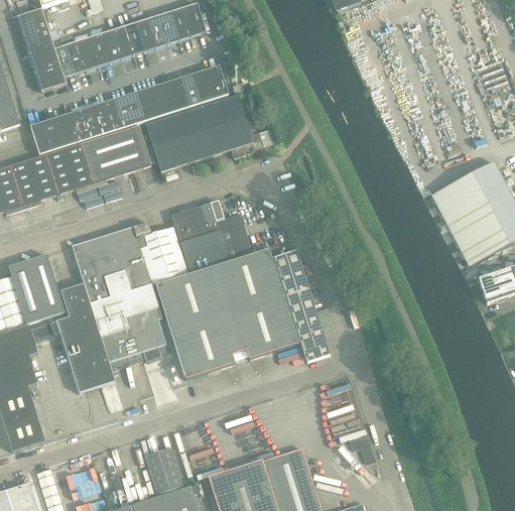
[(332,0),(336,10),(361,1),(361,0),(332,0)]
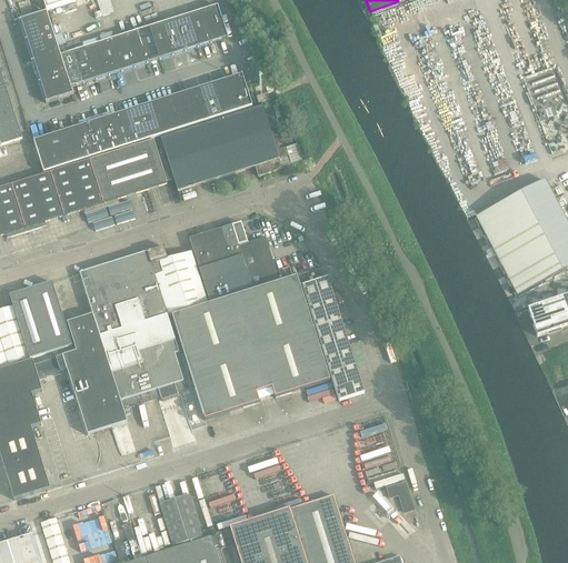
[(32,57),(31,58),(32,59),(46,98),(45,98),(45,99),(72,90),(72,89),(71,90),(69,84),(95,76),(95,77),(209,40),(226,34),(227,34),(217,2),(59,52),(46,8),(19,17),(19,18),(20,18),(32,57)]
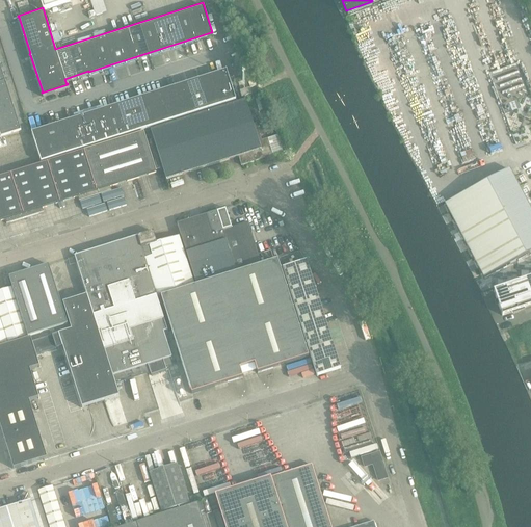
[(0,132),(20,126),(0,62),(0,132)]
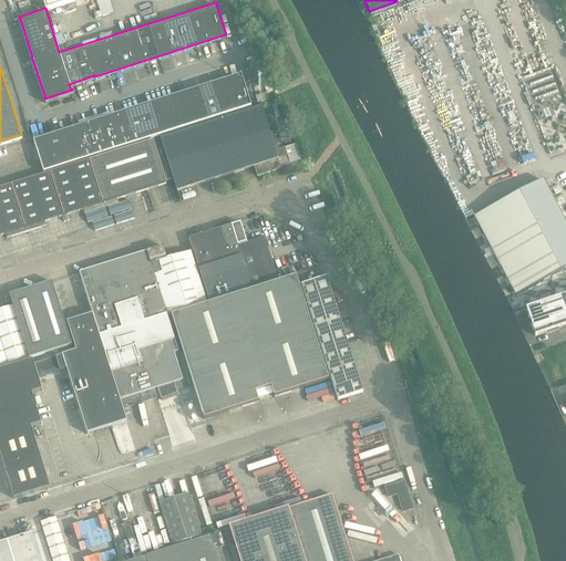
[(33,135),(32,136),(32,137),(42,168),(250,102),(239,70),(239,71),(223,75),(45,132),(33,136),(33,135)]
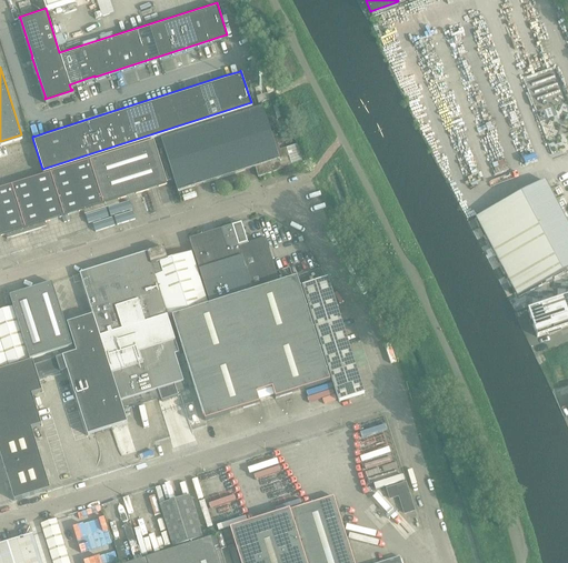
[(269,79),(263,81),(267,89),(272,87),(269,79)]
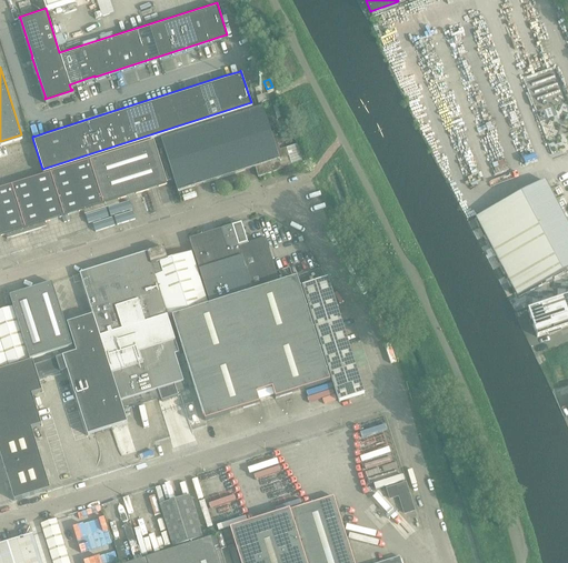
[(266,89),(255,92),(257,99),(268,96),(266,89)]
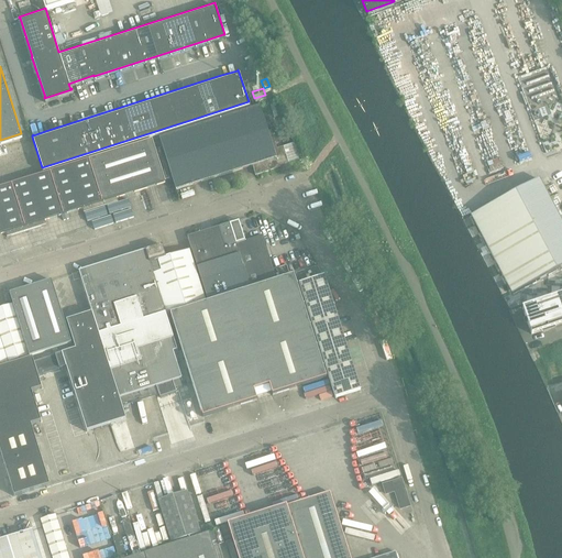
[(259,101),(158,133),(175,185),(251,161),(254,171),(299,156),(293,139),(275,144),(270,127),(266,128),(259,101)]
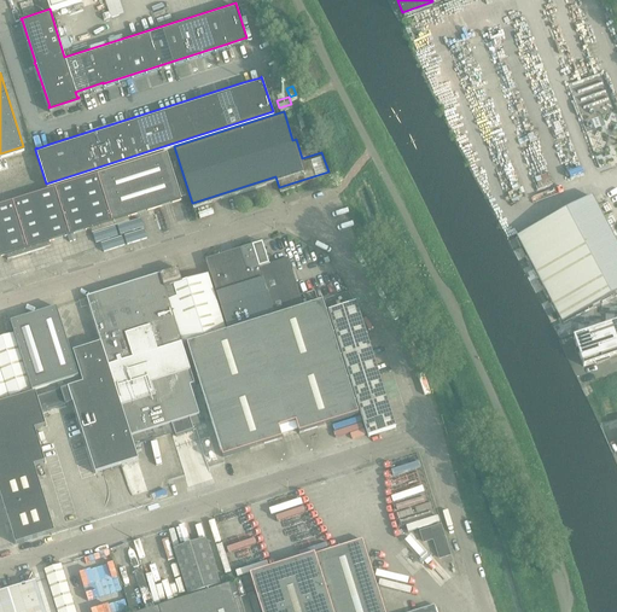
[(127,211),(180,194),(166,149),(100,169),(116,220),(128,216),(127,211)]
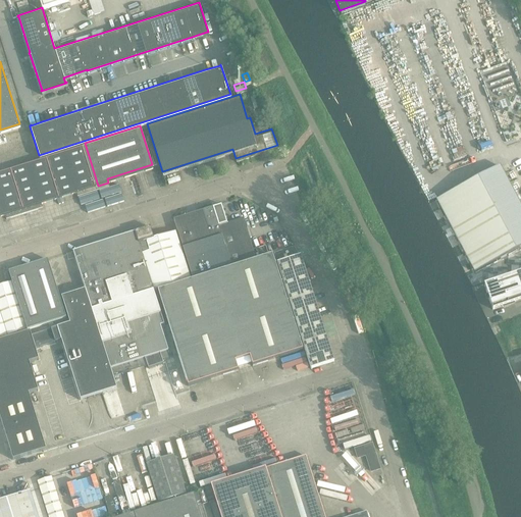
[(41,204),(40,200),(75,189),(76,193),(98,186),(85,143),(39,157),(0,169),(0,212),(4,211),(5,215),(41,204)]
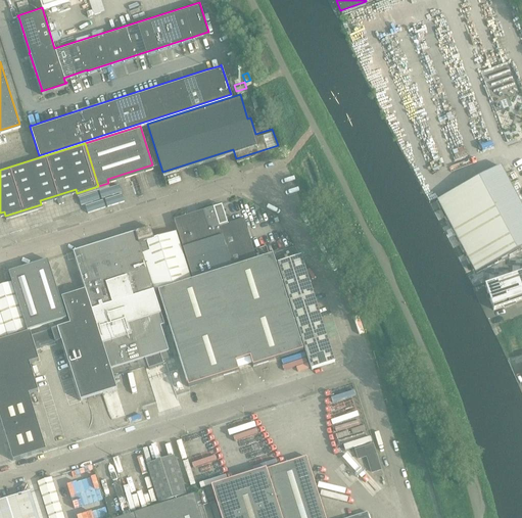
[(453,148),(456,157),(468,153),(464,143),(453,148)]
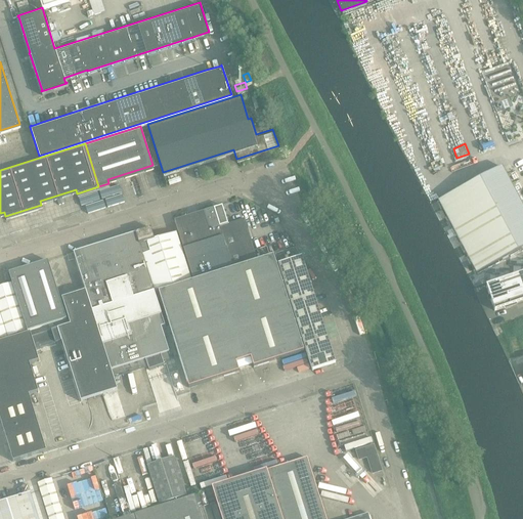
[(522,205),(500,163),(478,175),(516,248),(522,244),(522,205)]
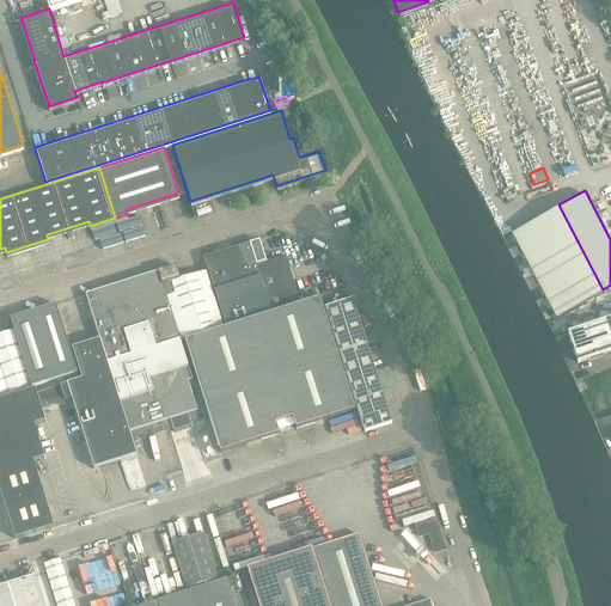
[(249,238),(202,252),(224,322),(299,298),(285,251),(266,257),(258,236),(249,239),(249,238)]
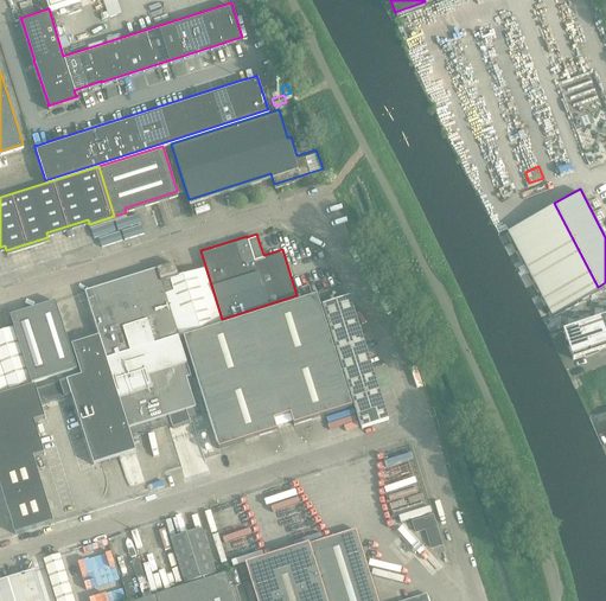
[(155,264),(177,333),(221,319),(203,264),(177,273),(173,260),(155,264)]
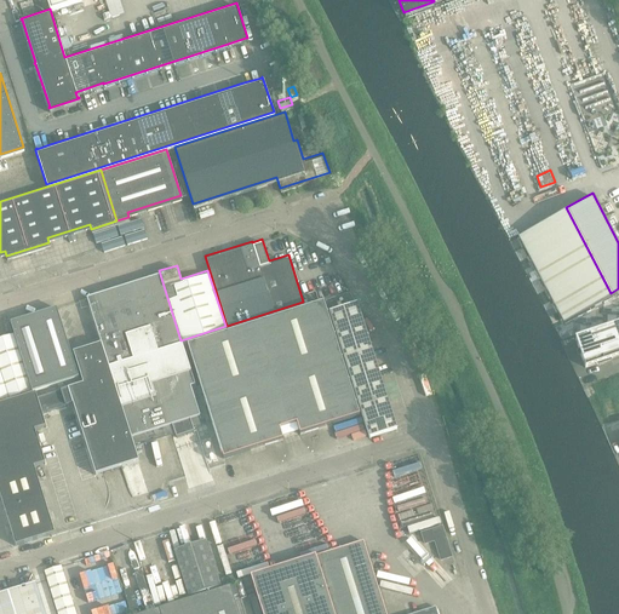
[(101,339),(72,348),(80,372),(181,340),(159,270),(86,294),(101,339)]
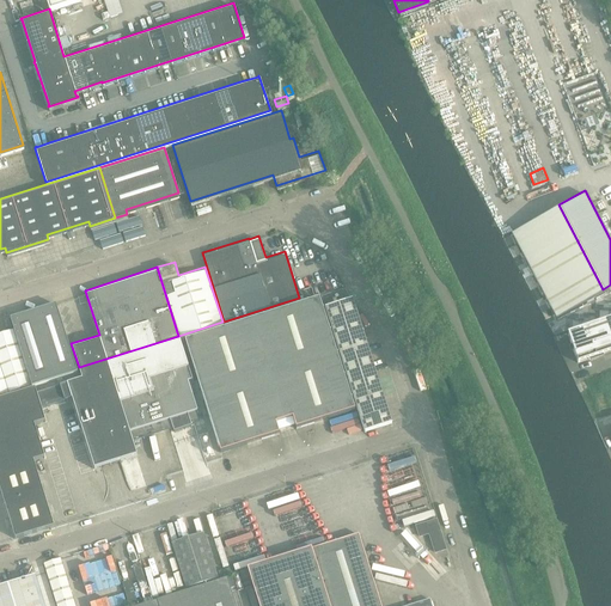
[(318,294),(184,336),(206,403),(219,447),(277,429),(273,414),(289,408),(295,423),(354,405),(318,294)]
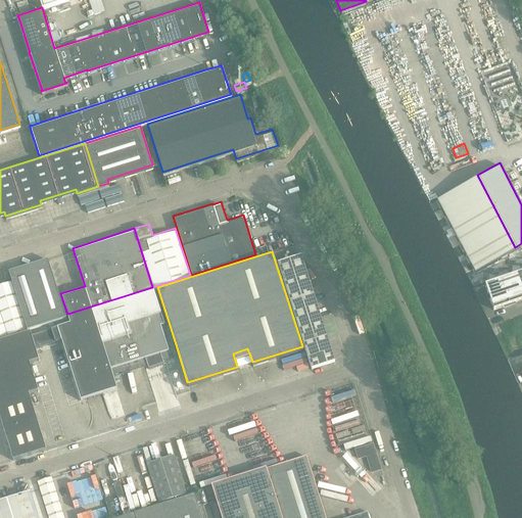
[(312,365),(334,358),(299,251),(277,260),(311,366),(312,366),(312,365)]
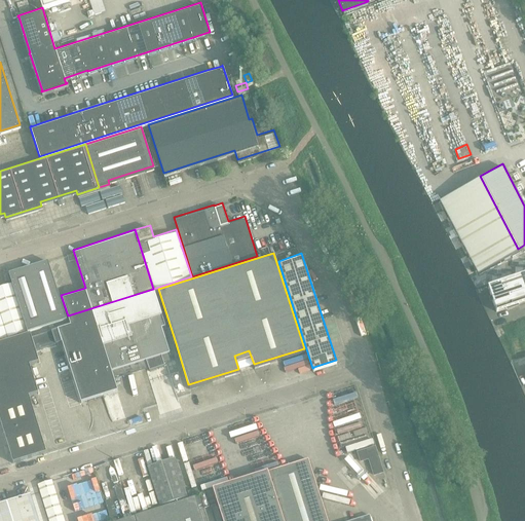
[(66,317),(47,258),(7,270),(27,329),(66,317)]
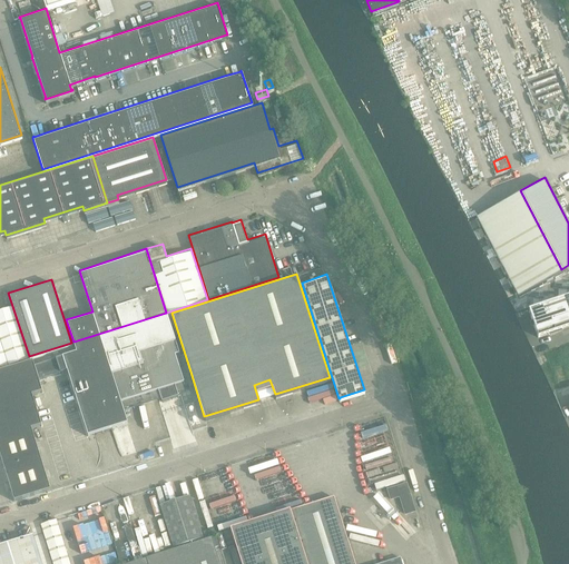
[(568,293),(528,307),(537,333),(548,329),(560,325),(568,322),(568,293)]
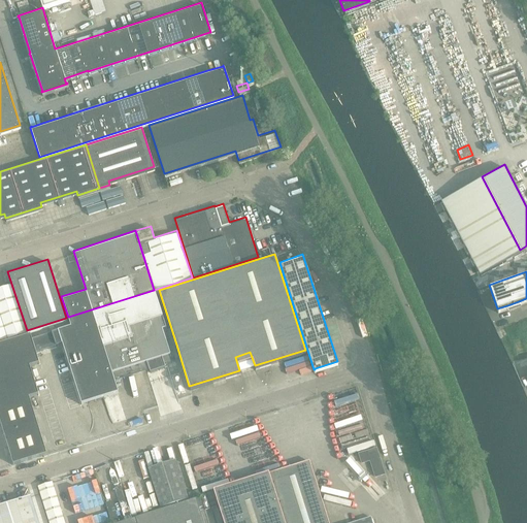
[(0,337),(26,329),(10,282),(0,285),(0,337)]
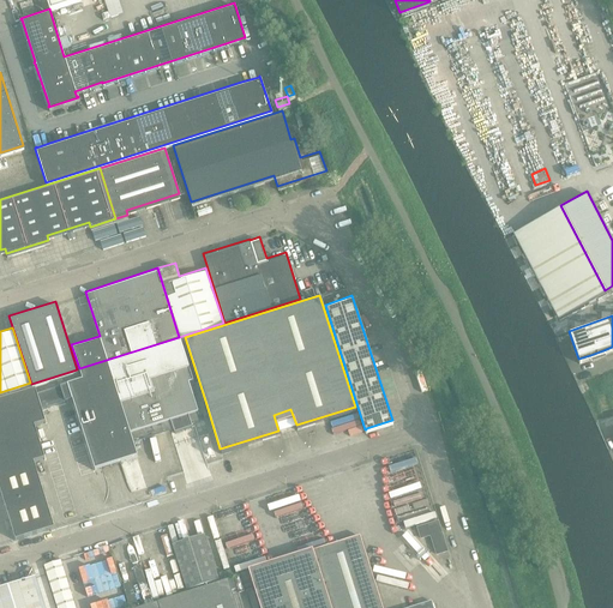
[(82,375),(66,380),(71,396),(94,467),(137,452),(131,434),(133,433),(170,421),(173,428),(191,422),(188,415),(203,410),(192,377),(179,337),(79,368),(82,375)]
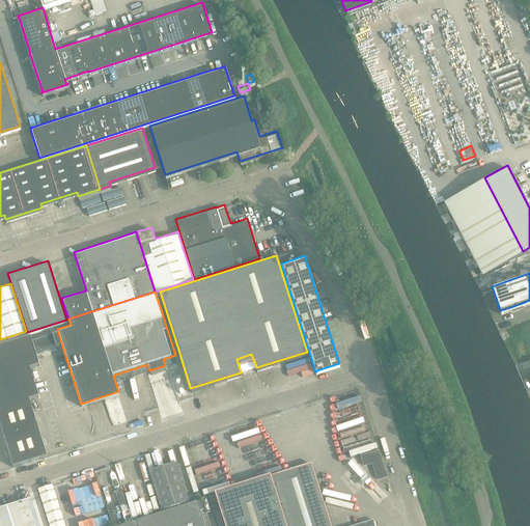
[(61,342),(57,329),(30,337),(34,351),(61,342)]
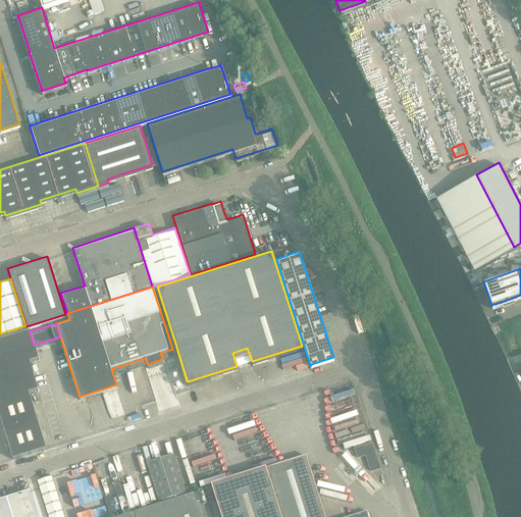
[(29,327),(0,337),(0,417),(12,456),(20,453),(45,446),(28,390),(37,386),(29,359),(38,356),(34,345),(30,331),(29,327)]
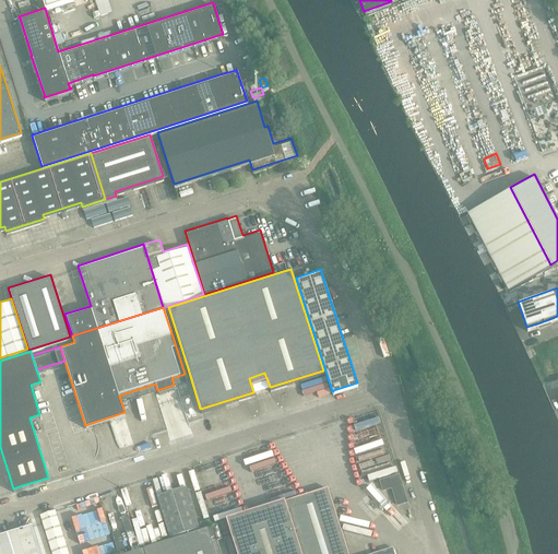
[(398,471),(379,476),(382,485),(391,483),(396,501),(405,497),(398,471)]
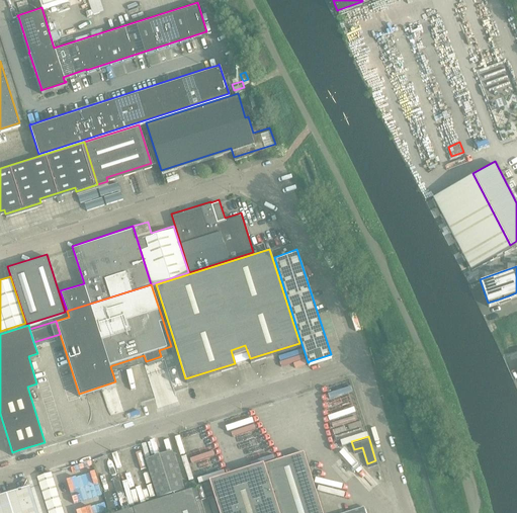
[(140,440),(111,449),(128,504),(157,495),(145,456),(140,440)]
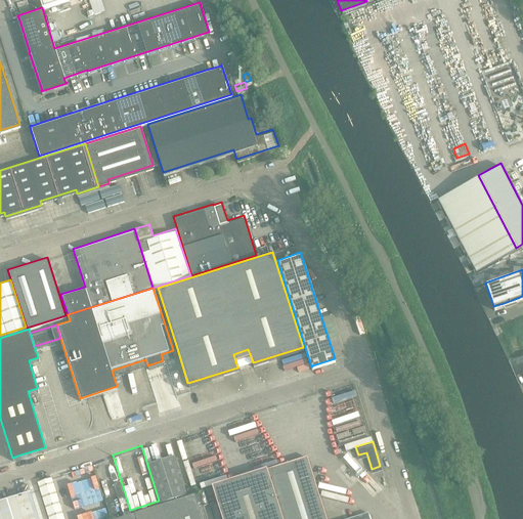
[(173,452),(146,462),(159,501),(185,491),(173,452)]
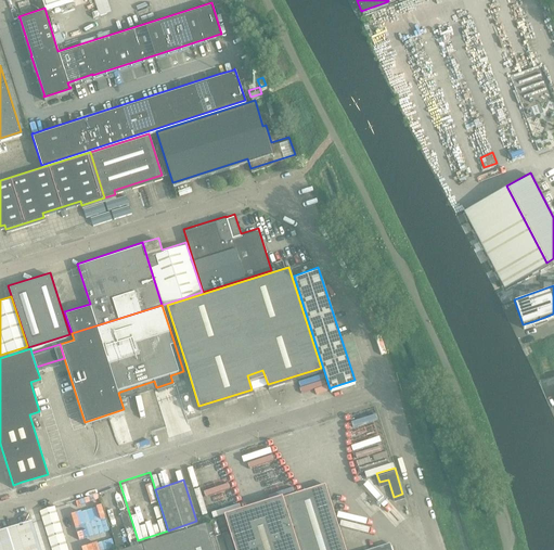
[(391,549),(388,540),(355,549),(345,549),(324,481),(224,513),(223,511),(223,512),(235,549),(391,549)]
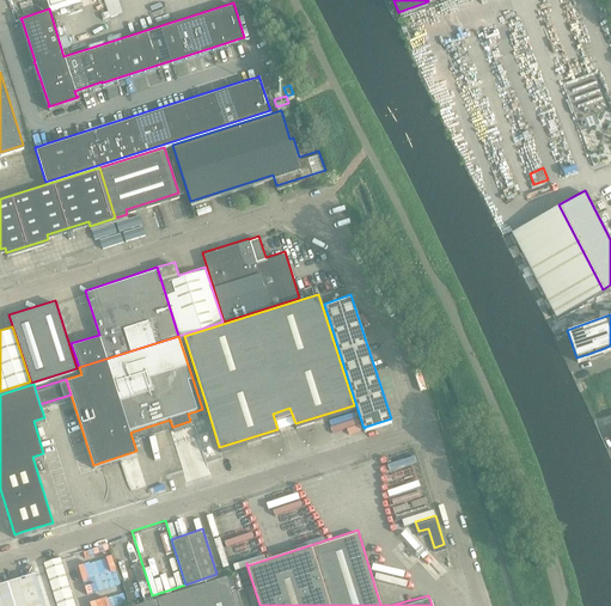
[(132,531),(107,539),(127,603),(152,595),(132,531)]
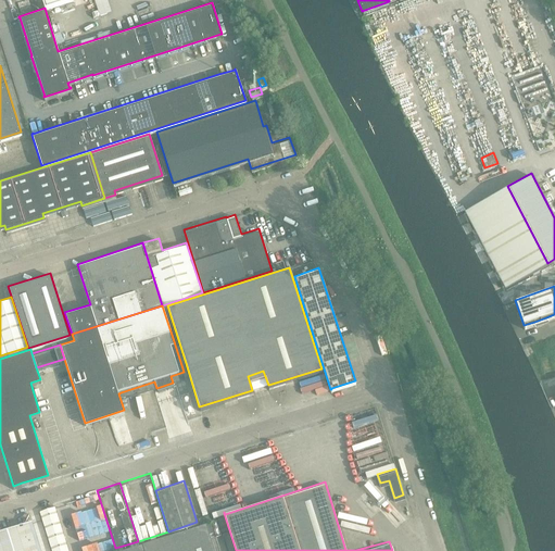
[(68,550),(53,503),(39,509),(51,550),(68,550)]
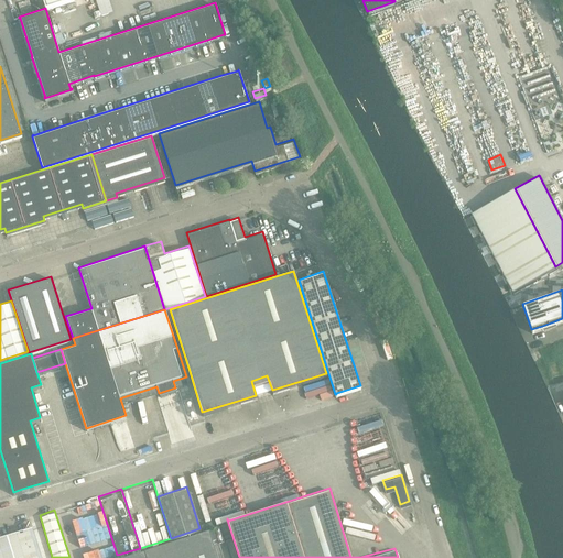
[(210,518),(199,522),(202,528),(213,525),(210,518)]
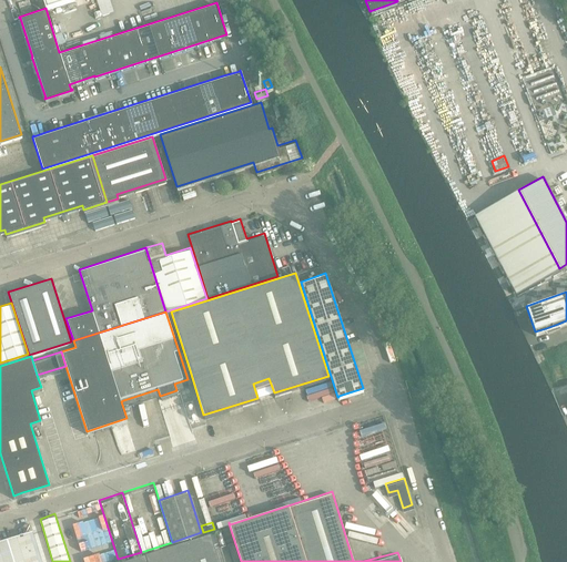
[(41,561),(31,529),(0,539),(0,561),(41,561)]
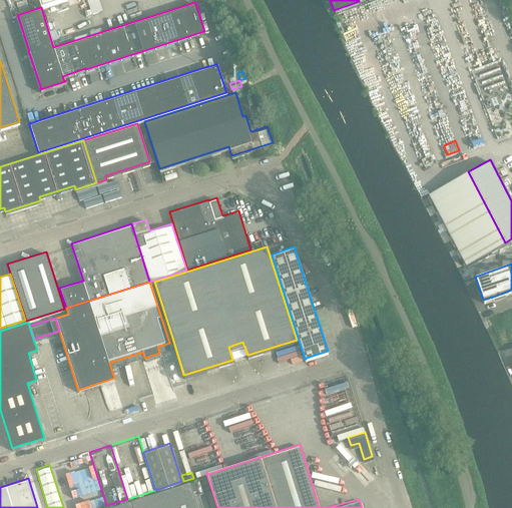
[(197,507),(189,481),(103,507),(197,507)]
